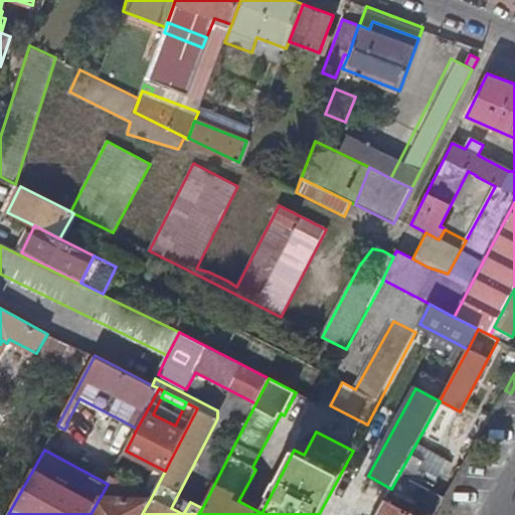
[(435,485),(450,464),(431,451),(415,472),(435,485)]
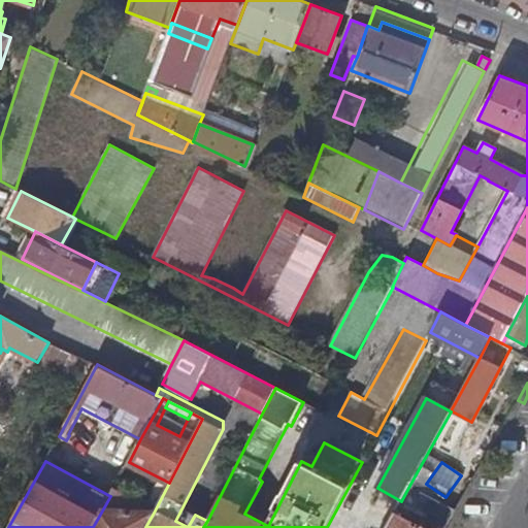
[(401,501),(387,527),(429,527),(444,502),(410,484),(401,501)]
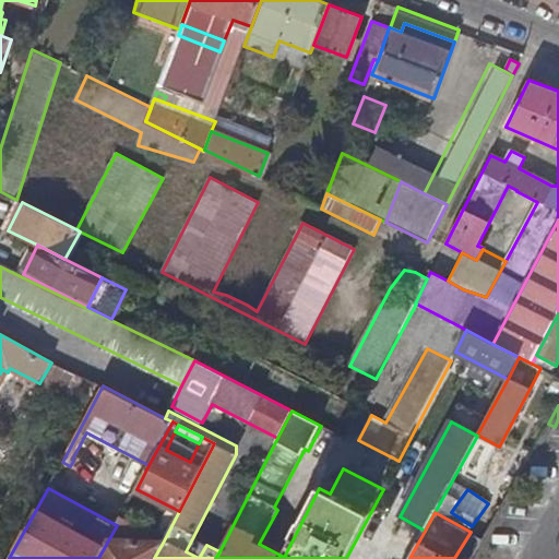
[(154,558),(163,543),(123,542),(125,530),(117,525),(98,558),(154,558)]
